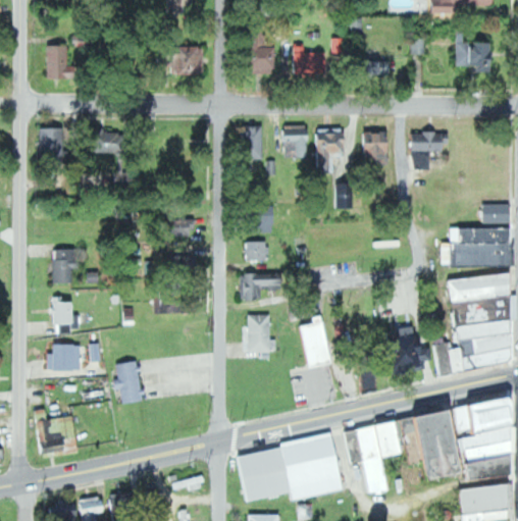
[(189,0),(166,0),(166,13),(189,13),(189,0)]
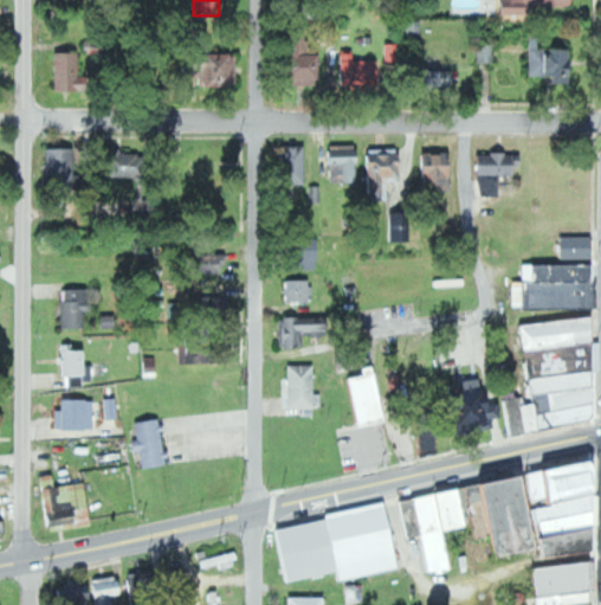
[(573,6),(572,0),(496,0),(496,14),(534,14),(534,6),(573,6)]
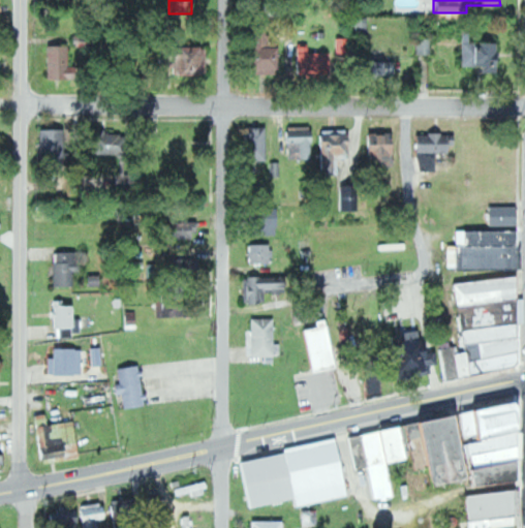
[(462,67),(477,68),(477,73),(495,73),(495,64),(498,64),(498,43),(468,42),(468,31),(462,31),(462,67)]
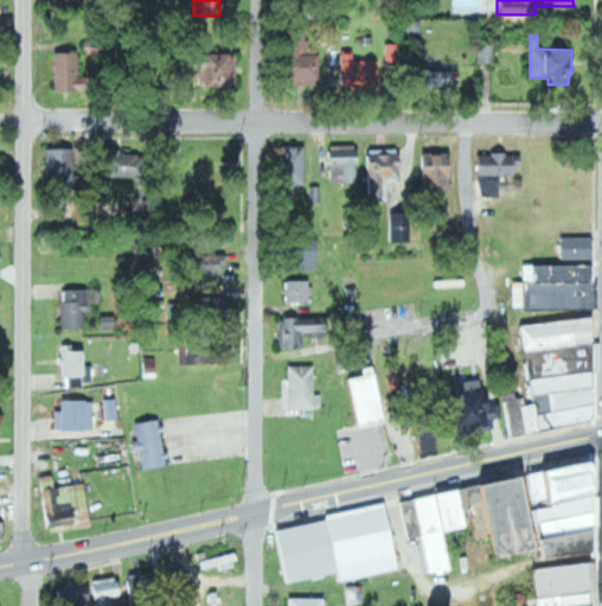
[(475,64),(491,63),(490,44),(475,45),(475,64)]
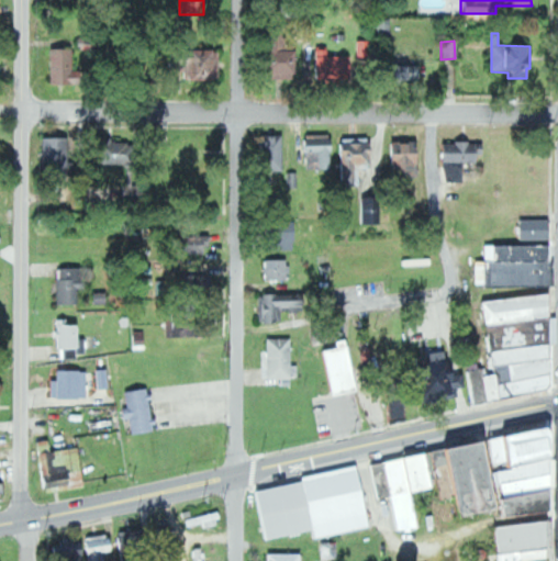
[(375,57),(375,42),(354,42),(354,56),(375,57)]
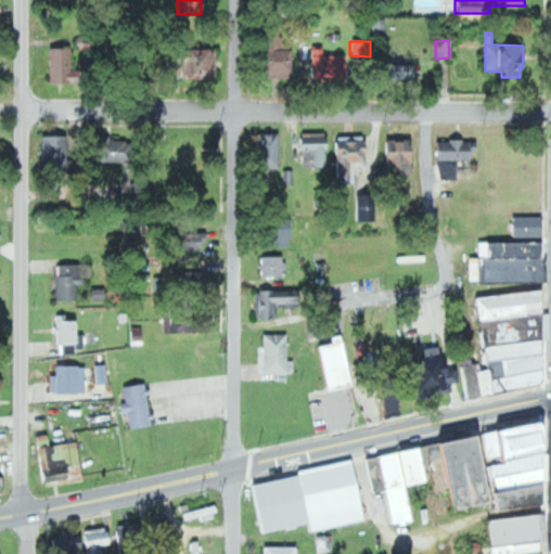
[(85,82),(85,66),(78,66),(78,50),(51,49),(50,81),(85,82)]
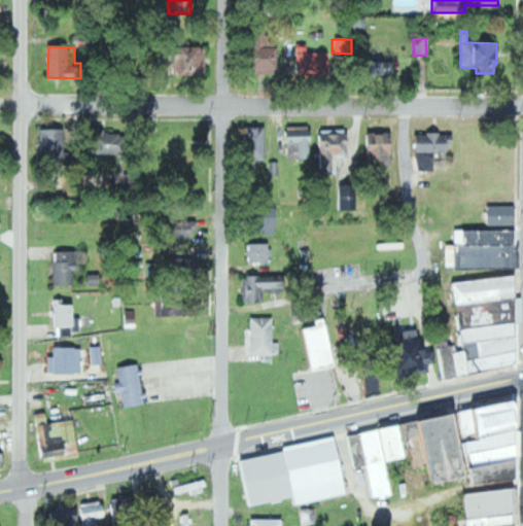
[(204,47),(180,48),(181,74),(205,73),(204,47)]
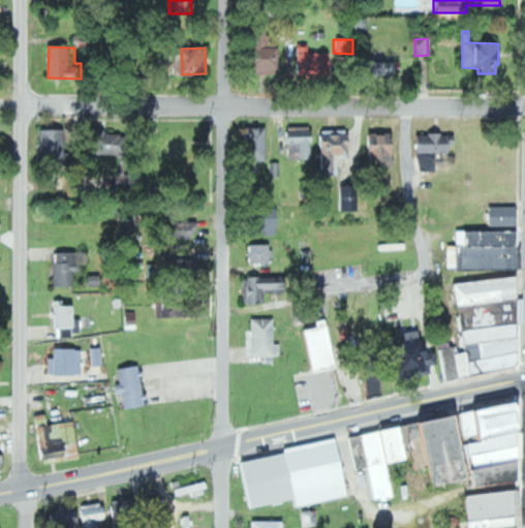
[(263,74),(282,72),(280,48),(260,49),(263,74)]
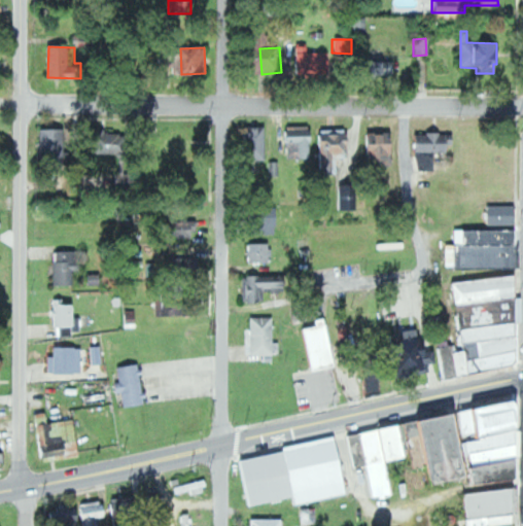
[(293,77),(327,76),(327,53),(306,54),(306,47),(292,47),(293,77)]
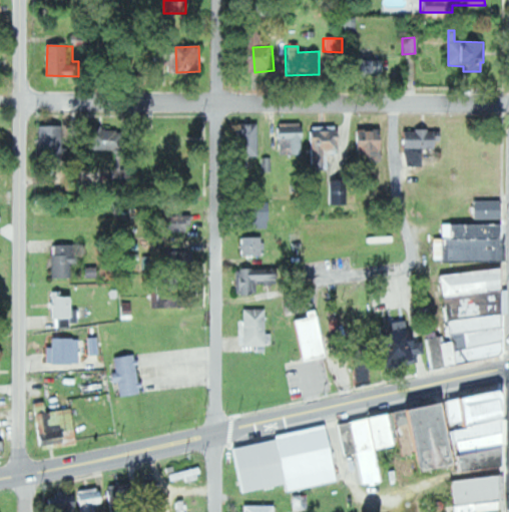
[(259,124),(236,124),(235,150),(258,150),(259,124)]
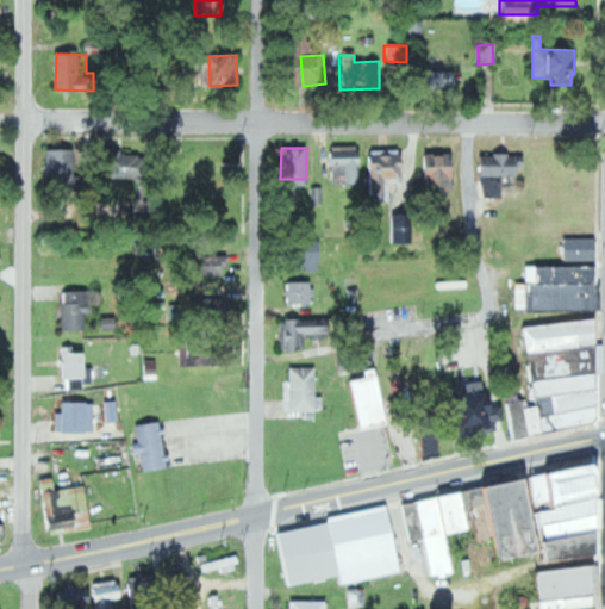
[(329,186),(361,186),(361,148),(329,148),(329,186)]
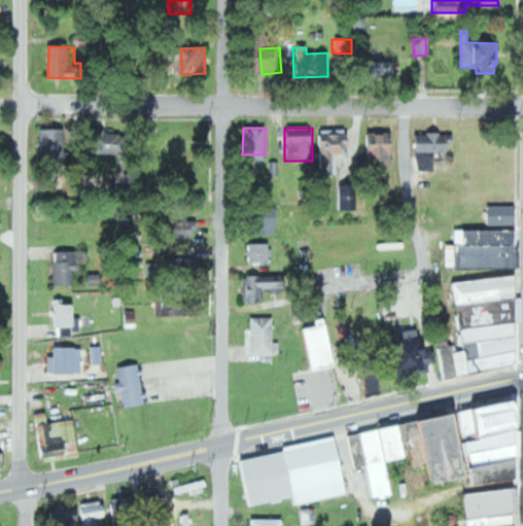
[(63,130),(38,129),(38,163),(63,163),(63,130)]
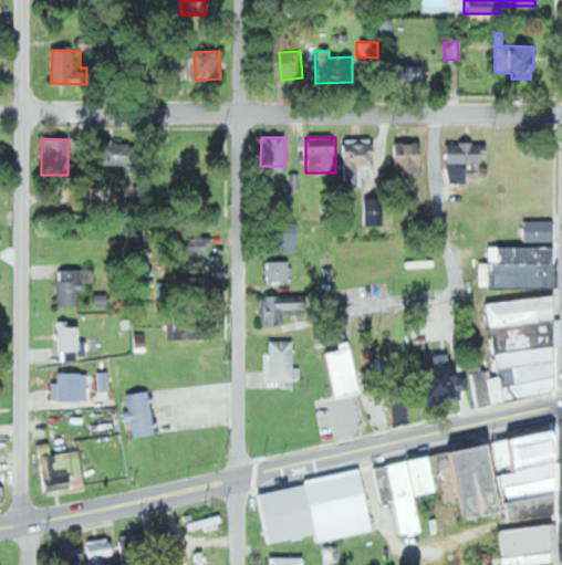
[(368,139),(341,140),(343,188),(361,188),(361,176),(377,175),(376,149),(370,149),(368,139)]
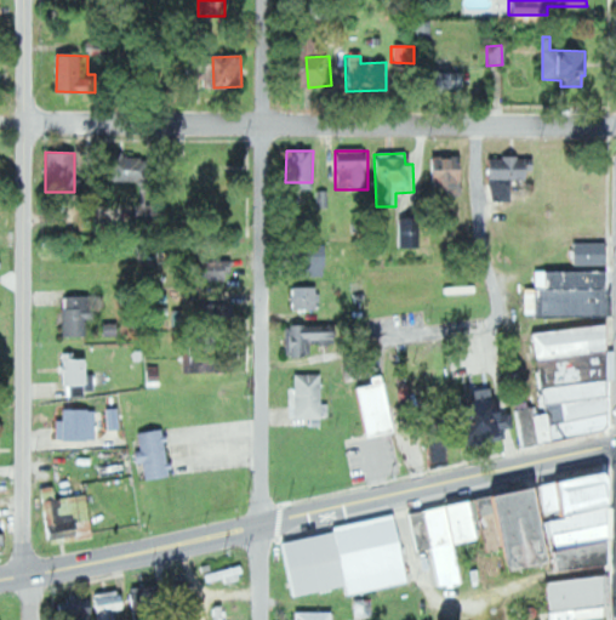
[(110,182),(137,182),(137,222),(158,222),(158,158),(110,158),(110,182)]
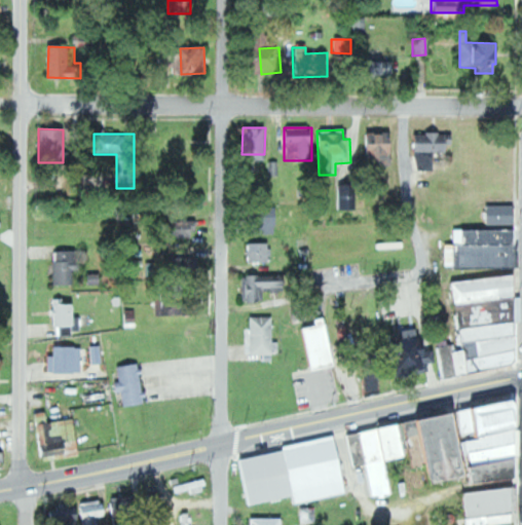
[(363,135),(364,165),(392,164),(390,134),(363,135)]
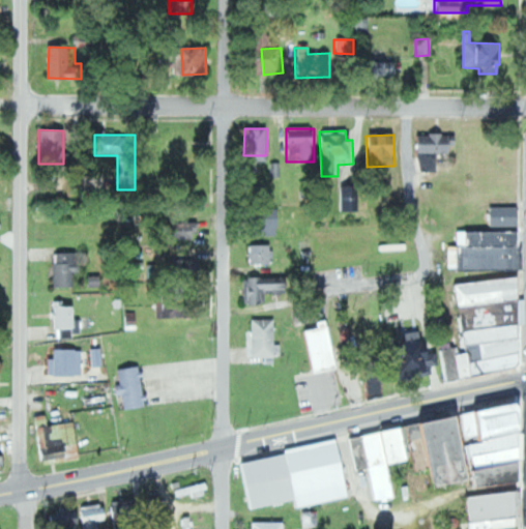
[(417,135),(417,172),(436,172),(435,154),(453,154),(453,135),(417,135)]
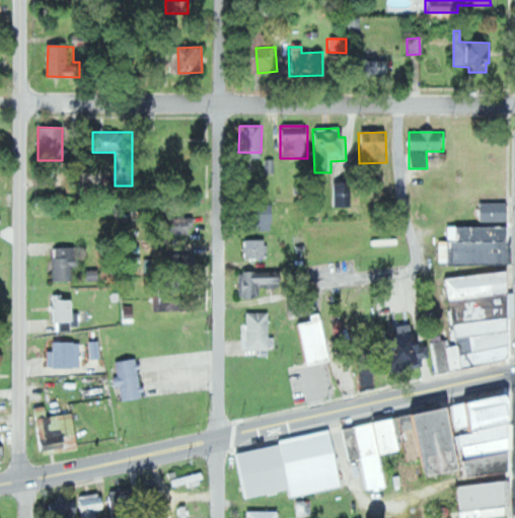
[(350,207),(349,181),(332,182),(334,208),(350,207)]
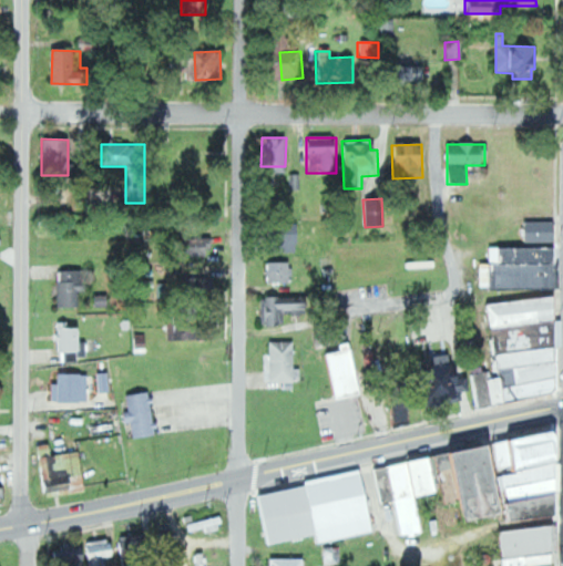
[(521,225),(521,243),(551,242),(550,224),(521,225)]
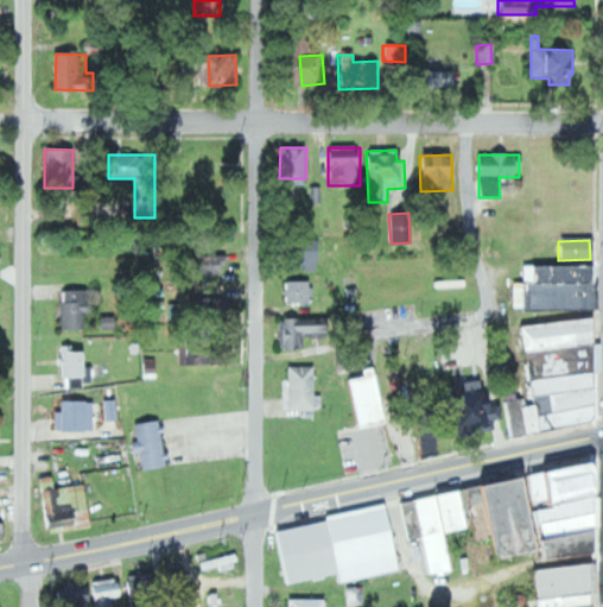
[(595,283),(595,267),(526,267),(526,283),(595,283)]
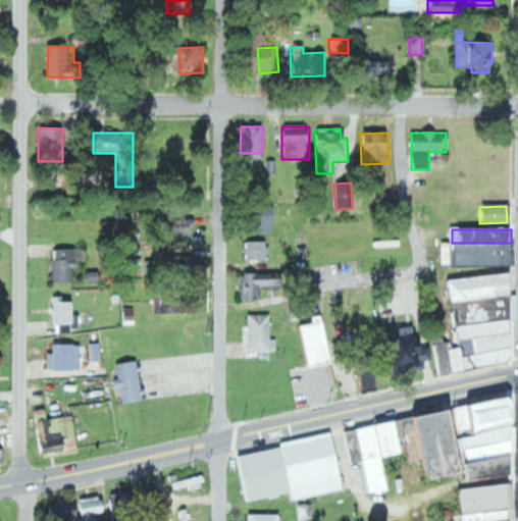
[(265,260),(265,242),(243,242),(244,261),(265,260)]
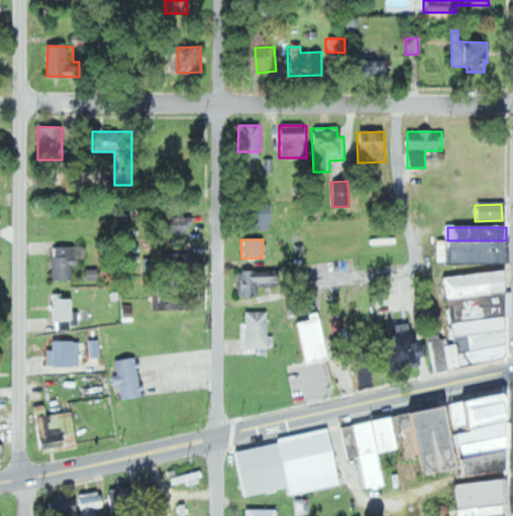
[(506,264),(506,240),(447,240),(436,240),(437,264),(506,264)]
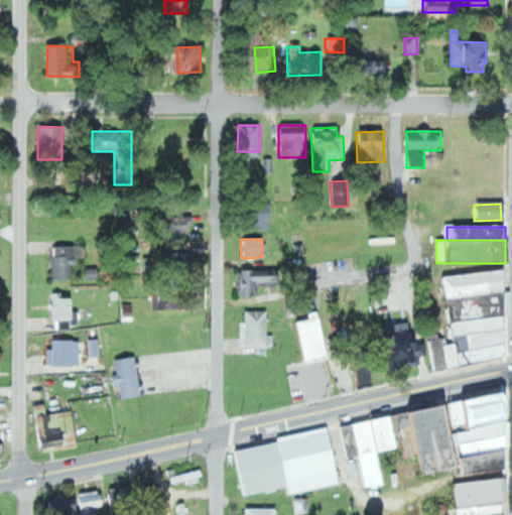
[(70,265),(78,265),(78,256),(72,256),(72,246),(50,247),(51,280),(71,279),(70,265)]
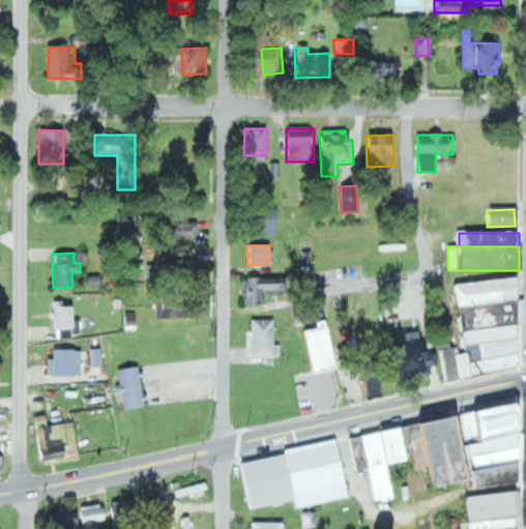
[(171,268),(192,271),(193,260),(173,257),(171,268)]
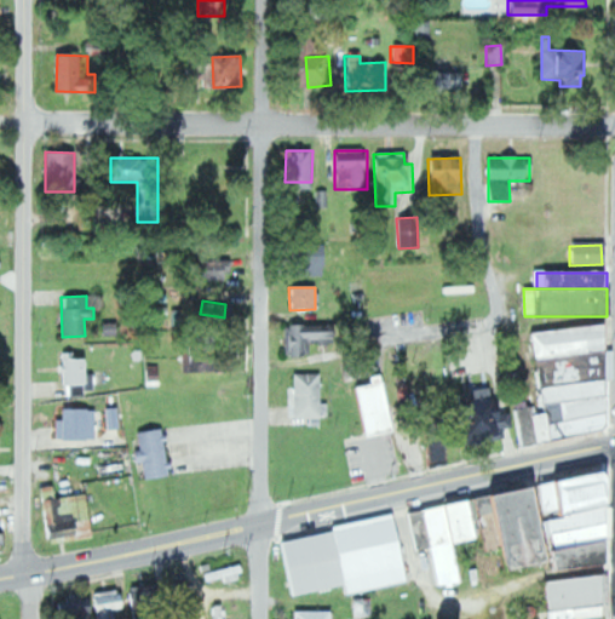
[(283,326),(285,356),(309,356),(309,343),(334,343),(333,325),(283,326)]
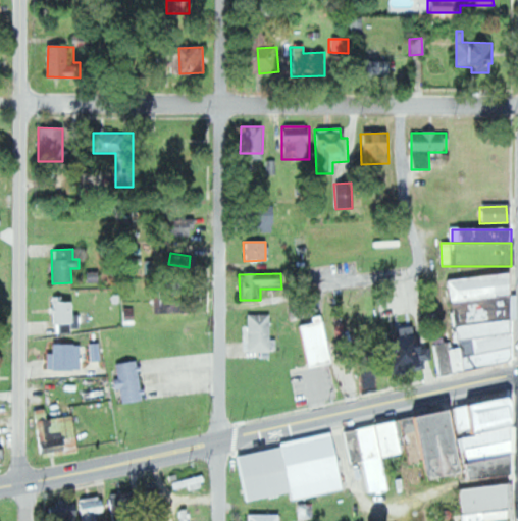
[(452,303),(448,280),(511,273),(512,295),(452,303)]
